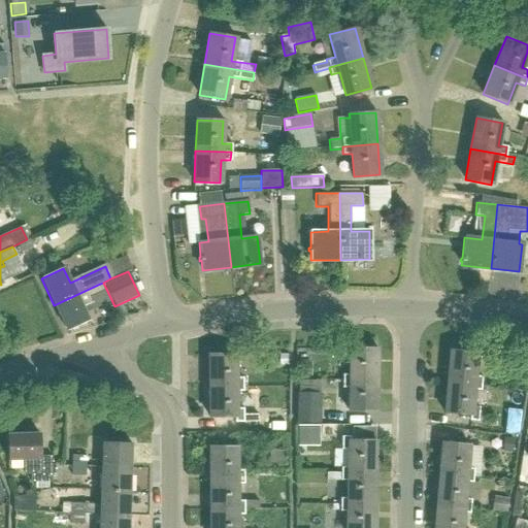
[(100,284),(54,305),(66,332),(88,322),(81,307),(91,303),(89,298),(103,292),(100,284)]
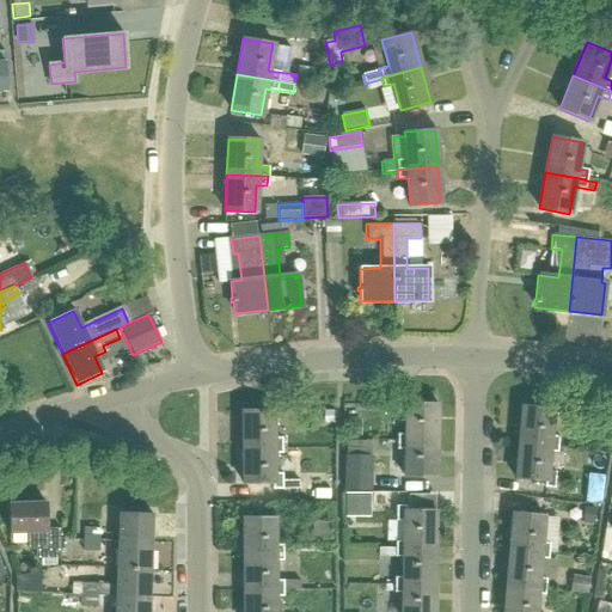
[(405,440),(436,441),(436,404),(407,404),(408,398),(398,398),(398,403),(398,414),(407,414),(407,434),(405,440)]
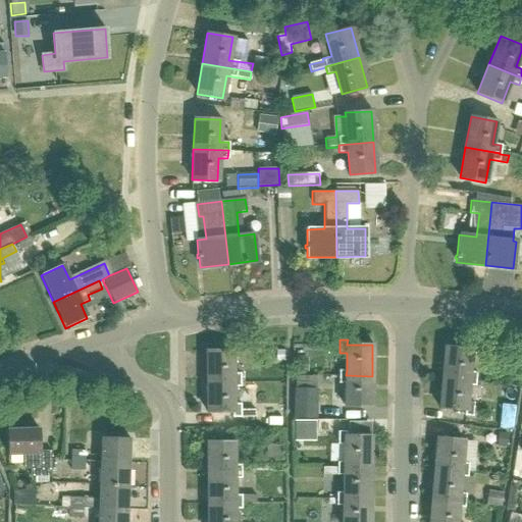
[(468,380),(468,384),(474,385),(475,372),(469,371),(471,349),(459,348),(445,347),(442,377),(468,380)]
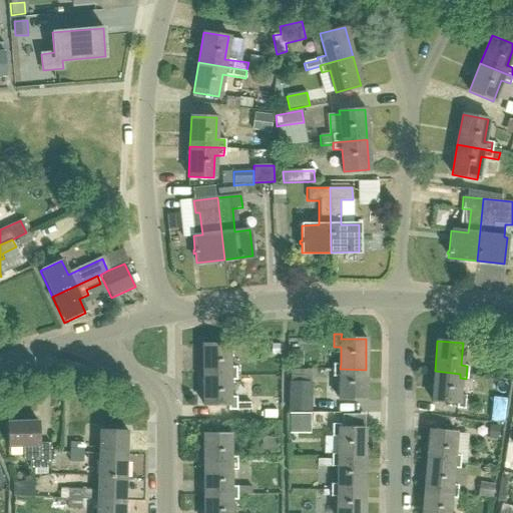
[(228,374),(228,379),(235,379),(235,366),(228,366),(228,344),(202,344),(203,375),(228,374)]
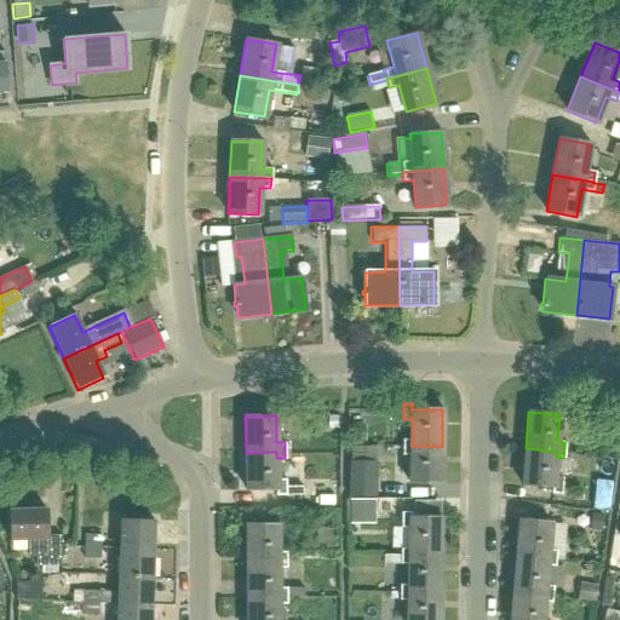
[(411,446),(412,440),(403,440),(403,455),(411,455),(409,483),(441,483),(442,447),(411,446)]
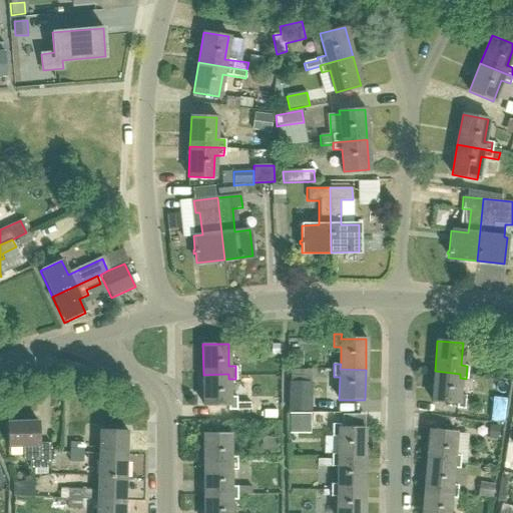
[(458,395),(460,378),(460,374),(435,371),(432,402),(456,404),(456,408),(464,409),(465,396),(458,395)]
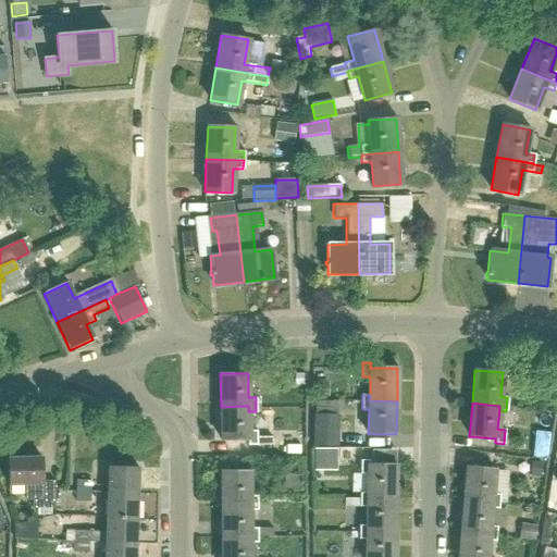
[(248,430),(248,411),(248,406),(221,407),(221,440),(247,440),(247,444),(256,444),(271,444),(271,435),(256,436),(256,430),(248,430)]
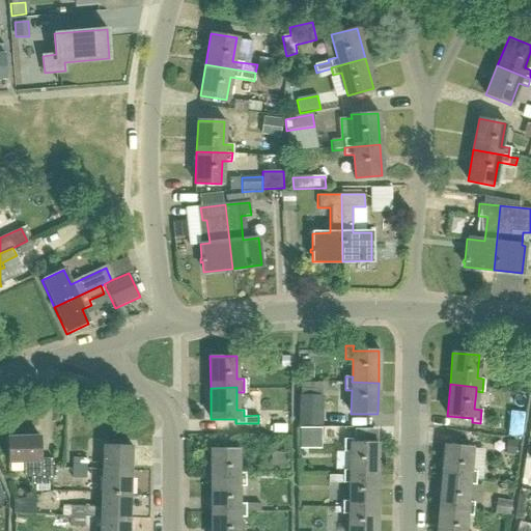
[(300,425),(320,425),(322,396),(301,396),(300,425)]
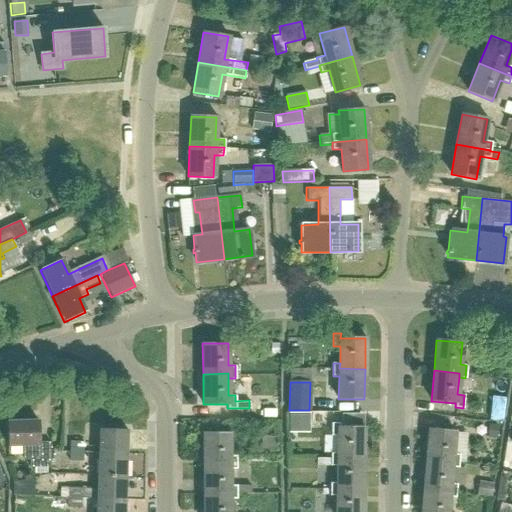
[(289,432),(297,432),(297,424),(309,424),(310,412),(290,412),(289,432)]
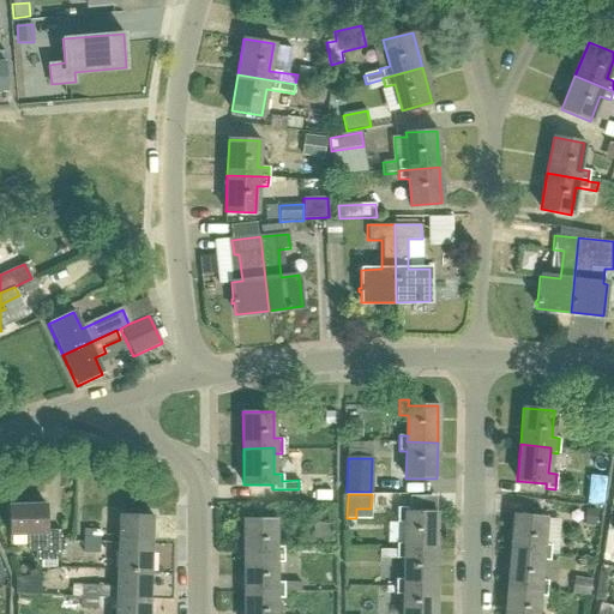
[(46,530),(44,504),(8,505),(8,534),(34,533),(35,549),(36,549),(36,560),(60,560),(59,530),(46,530)]
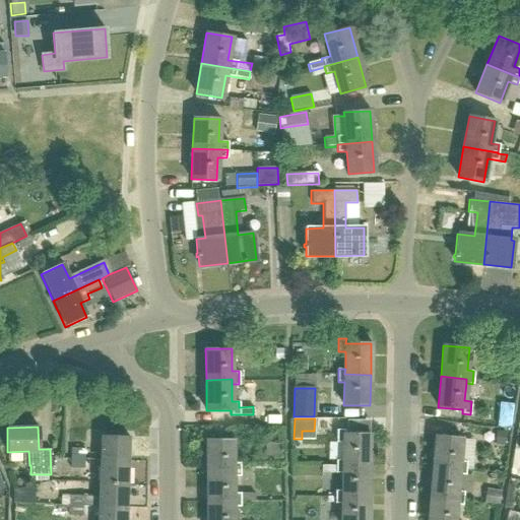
[(369,465),(370,434),(343,434),(344,430),(337,430),(336,442),(343,442),(343,460),(342,465),(369,465)]
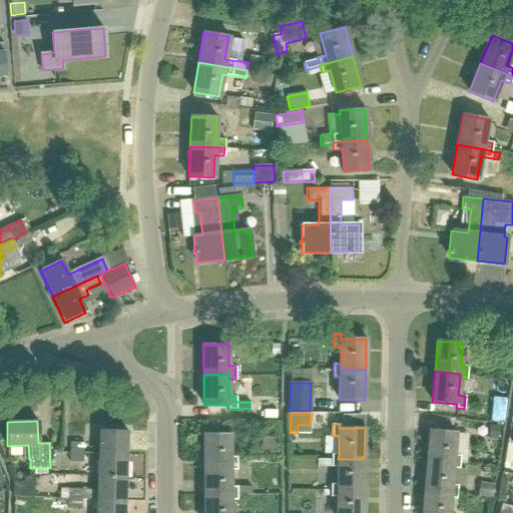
[(99,454),(126,455),(127,431),(99,430),(99,454)]
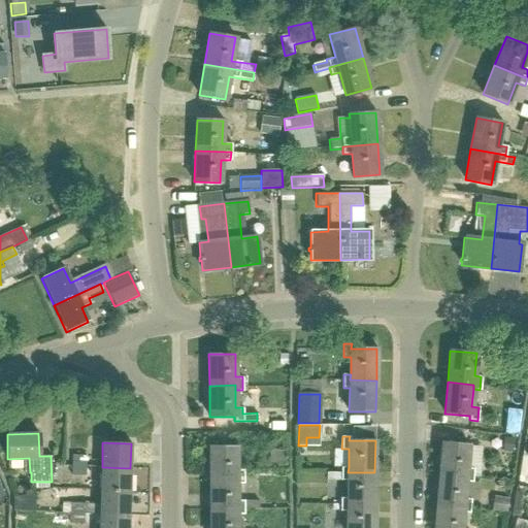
[(465,475),(465,481),(472,482),(473,468),(466,468),(468,444),(442,442),(439,473),(465,475)]
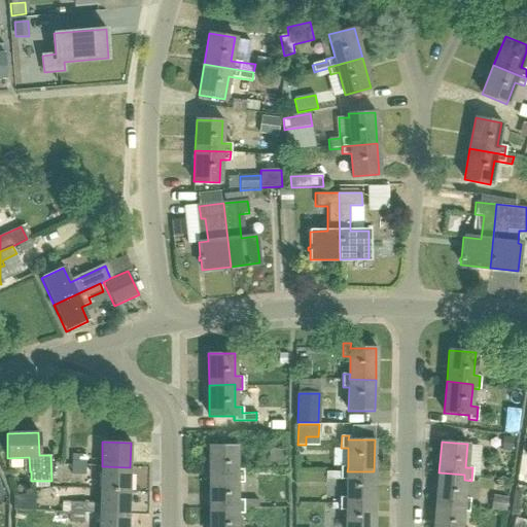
[(236,476),(236,482),(242,482),(242,468),(236,468),(236,445),(209,445),(209,476),(236,476)]
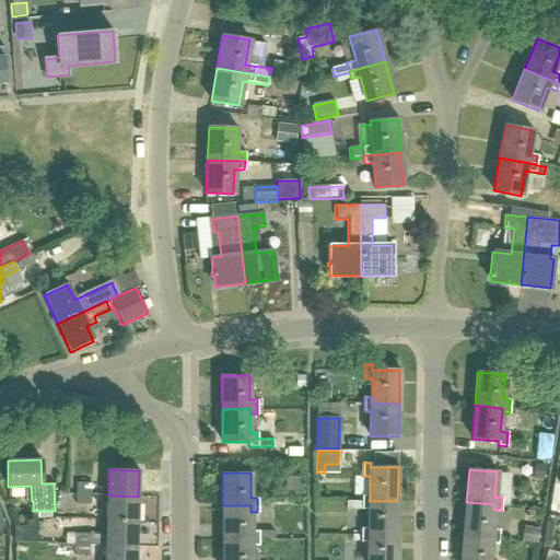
[(286,492),(301,492),(301,479),(286,479),(286,492)]
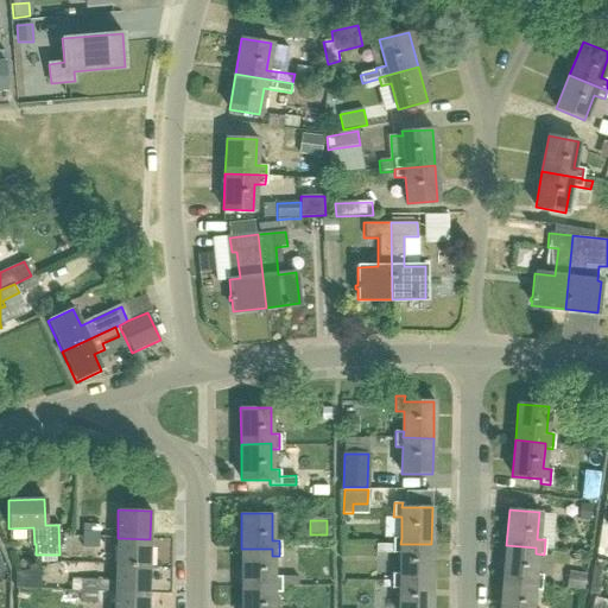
[(99,537),(99,525),(82,525),(82,537),(99,537)]
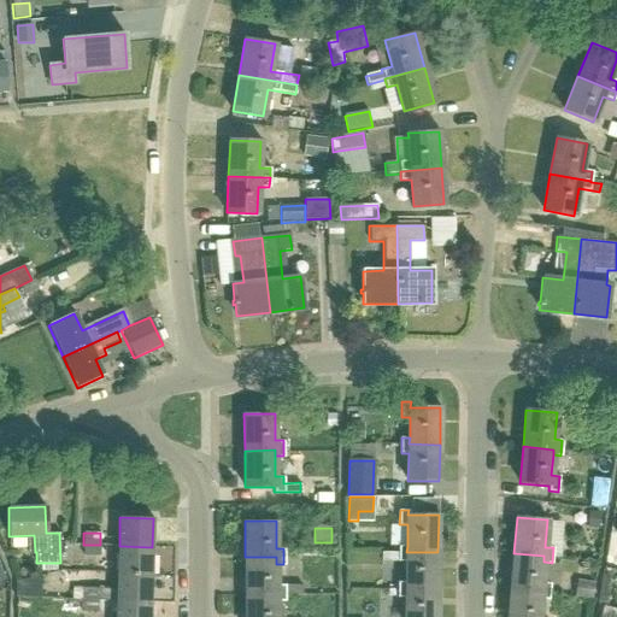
[(99,557),(100,545),(83,545),(83,557),(94,557),(99,557)]
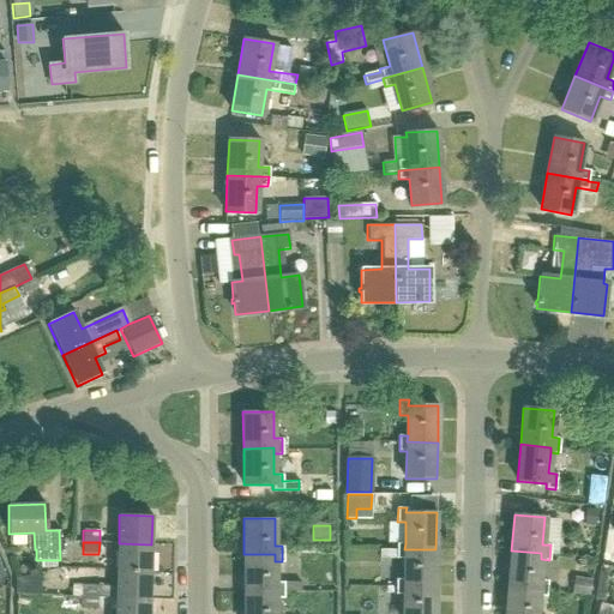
[(94,571),(118,571),(150,572),(151,545),(119,543),(100,542),(98,554),(94,554),(94,571)]
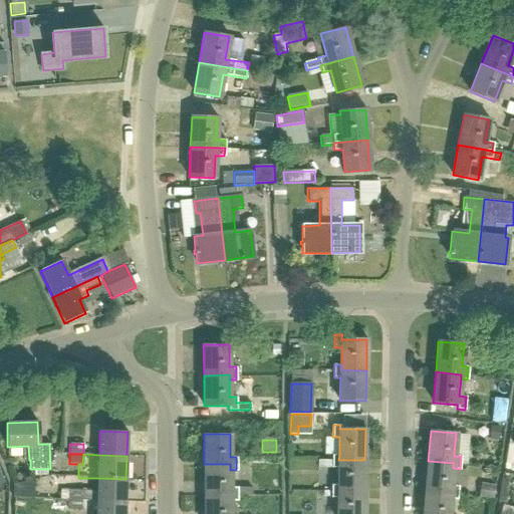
[(332,467),(339,467),(338,485),(338,489),(363,490),(364,460),(338,460),(339,455),(332,455),(332,460),(318,459),(318,466),(332,467)]
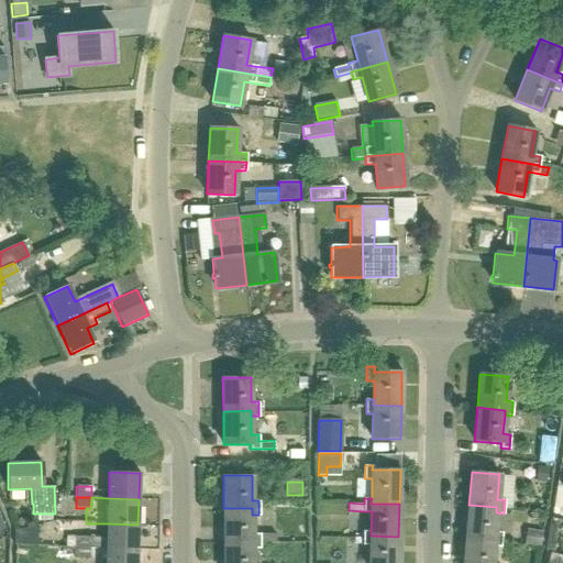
[(494,531),(496,512),(496,507),(468,505),(465,537),(493,540),(493,545),(500,547),(501,532),(494,531)]
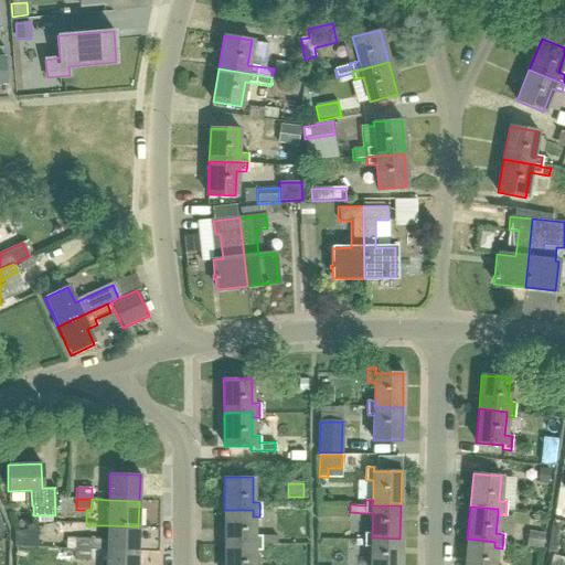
[(253,535),(253,516),(253,510),(224,510),(224,543),(253,543),(253,550),(260,550),(260,546),(260,536),(260,535),(253,535)]
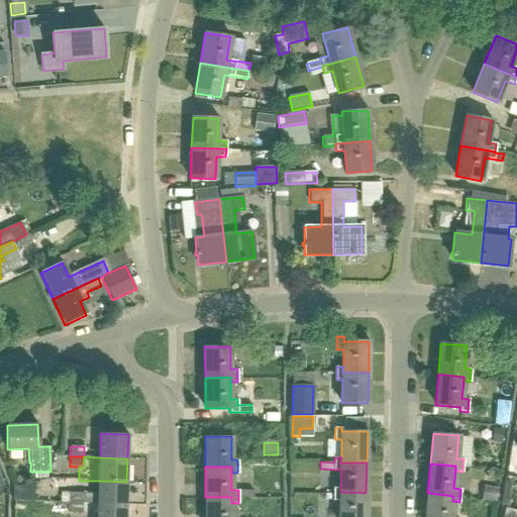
[(126,505),(126,482),(99,481),(98,504),(126,505)]
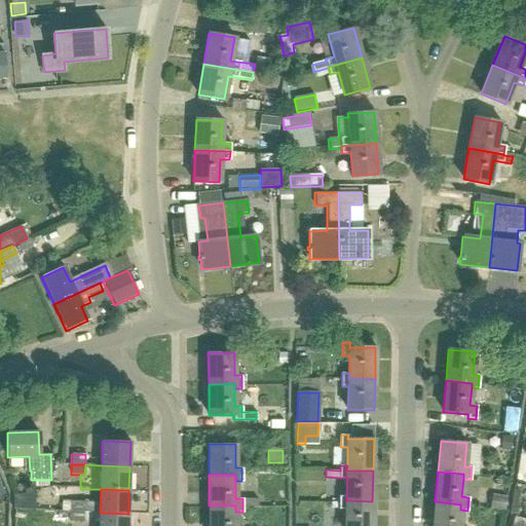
[(371,525),(372,501),(346,500),(346,496),(340,495),(339,509),(346,509),(345,525),(371,525)]
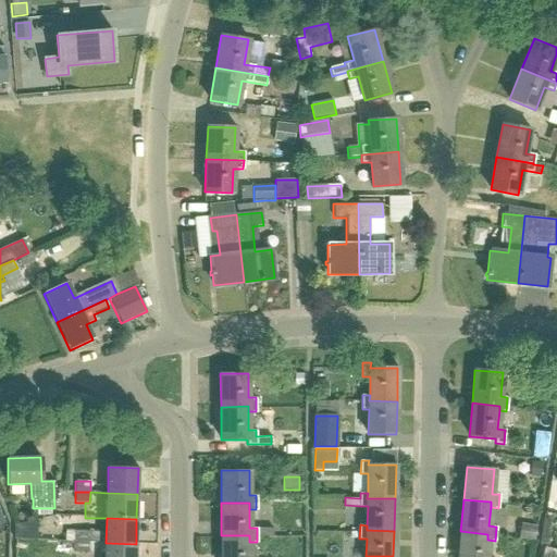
[(273,529),(257,529),(257,539),(273,537),(273,529)]
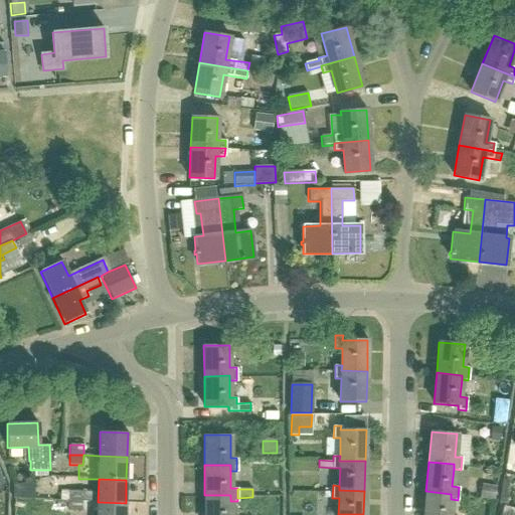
[(67,501),(82,501),(82,492),(68,491),(67,501)]
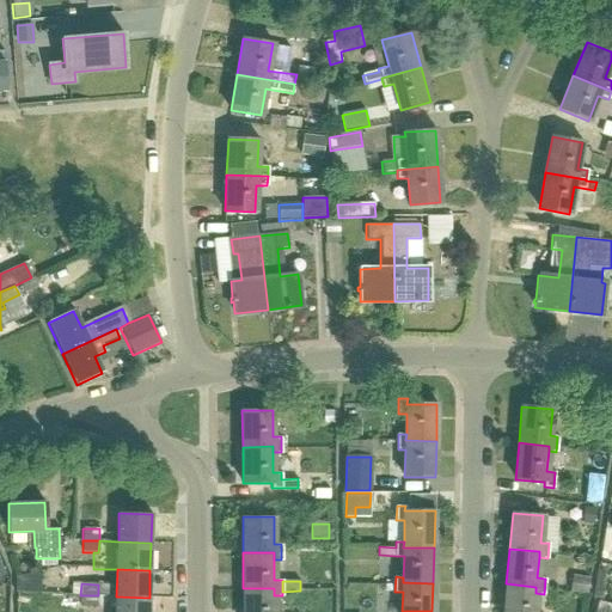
[(533,611),(536,593),(536,587),(506,583),(503,611),(533,611)]
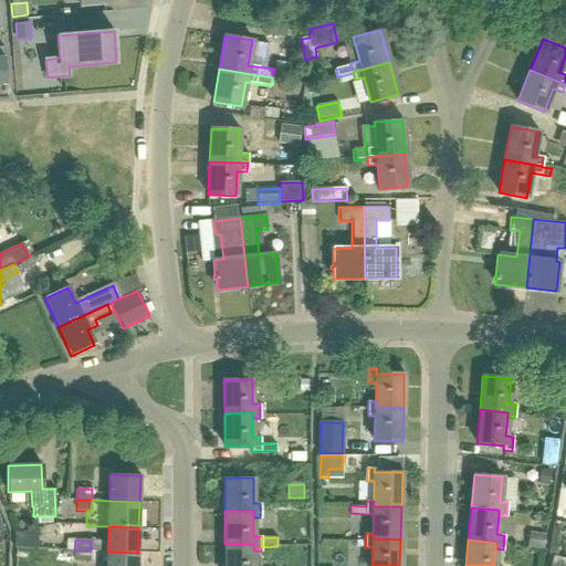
[(253,565),(253,551),(253,544),(224,544),(224,565),(253,565)]
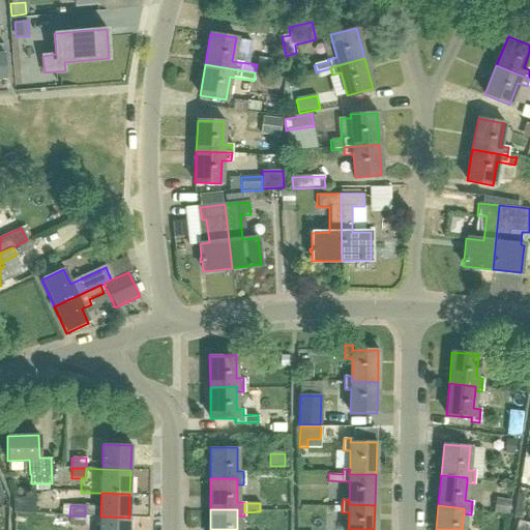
[(84,526),(85,516),(69,516),(69,526),(84,526)]
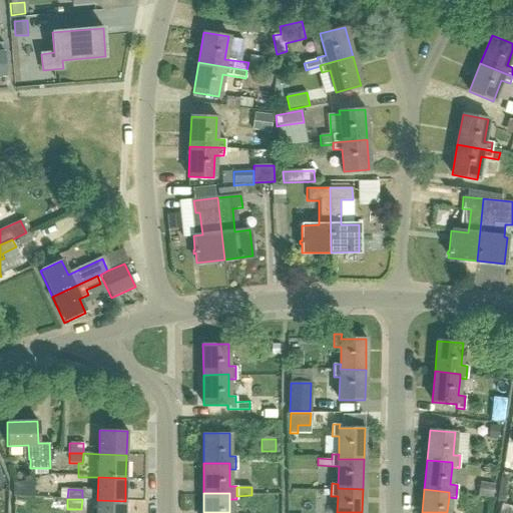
[(124,512),(125,501),(97,500),(96,512),(124,512)]
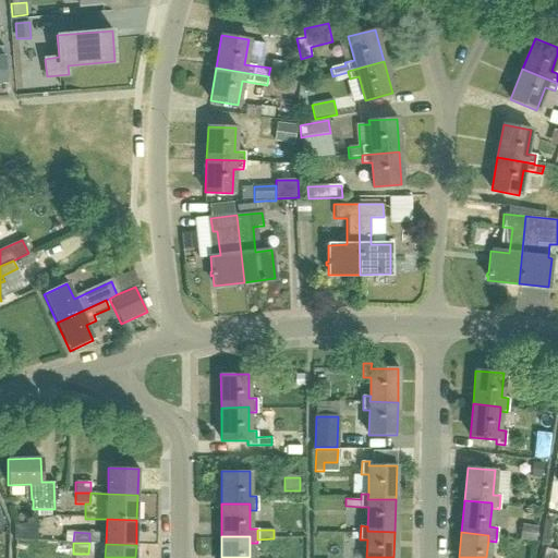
[(542,557),(557,557),(557,550),(545,548),(542,557)]
